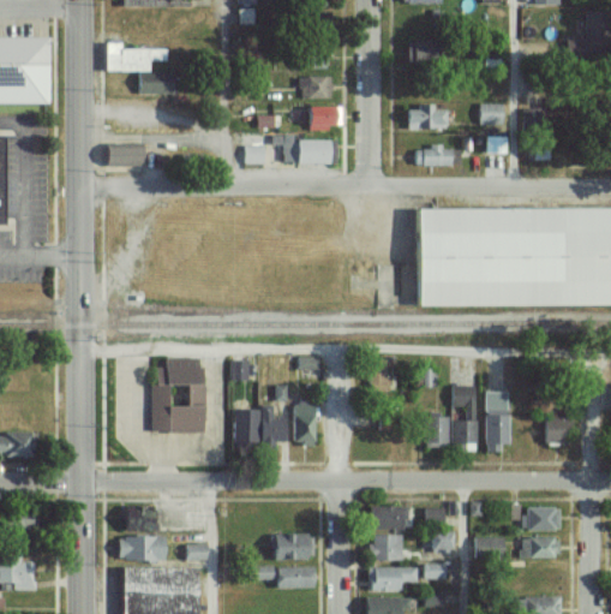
[(305,35),(328,36),(329,12),(305,11),(305,35)]
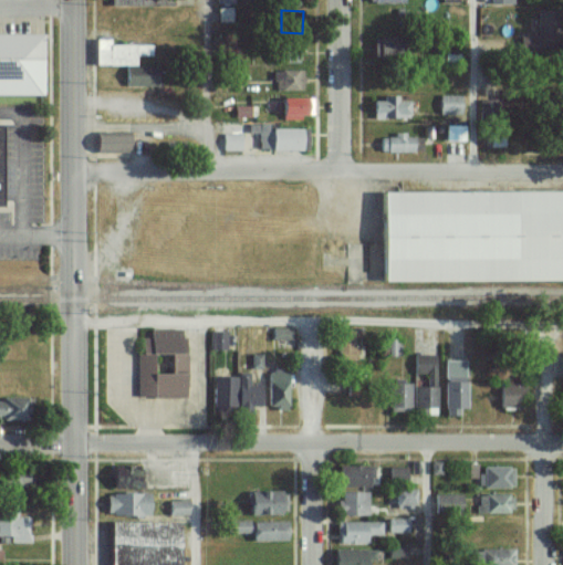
[(0,95),(45,95),(45,34),(0,34),(0,95)]
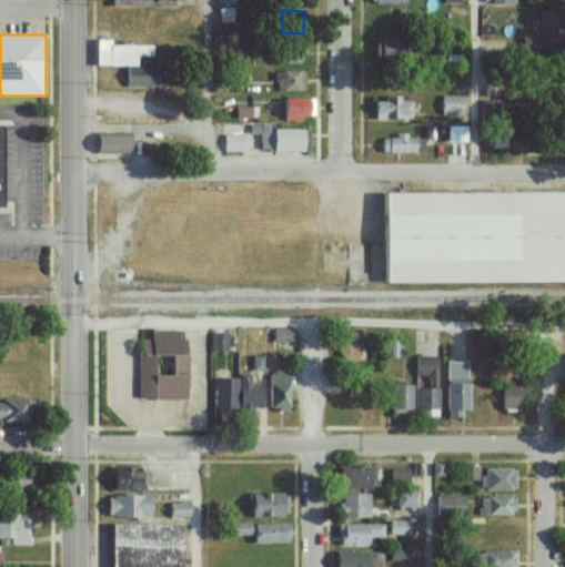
[(523,50),(546,51),(547,37),(524,36),(523,50)]
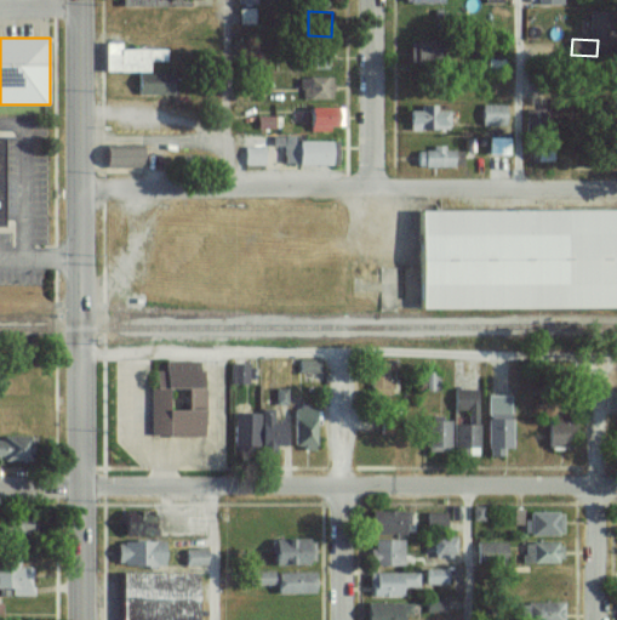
[(410,44),(411,62),(439,62),(439,43),(410,44)]
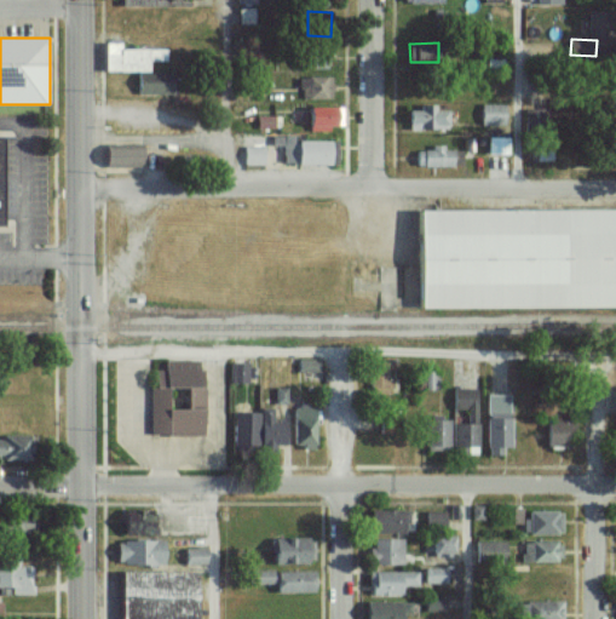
[(105,72),(139,72),(139,95),(174,96),(174,73),(153,72),(153,62),(168,62),(170,50),(124,50),(124,44),(105,44),(105,72)]
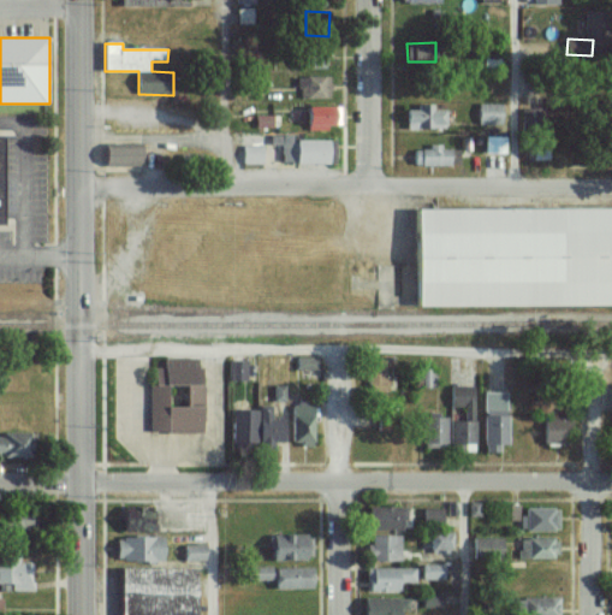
[(326,47),(302,48),(302,69),(326,69),(326,47)]
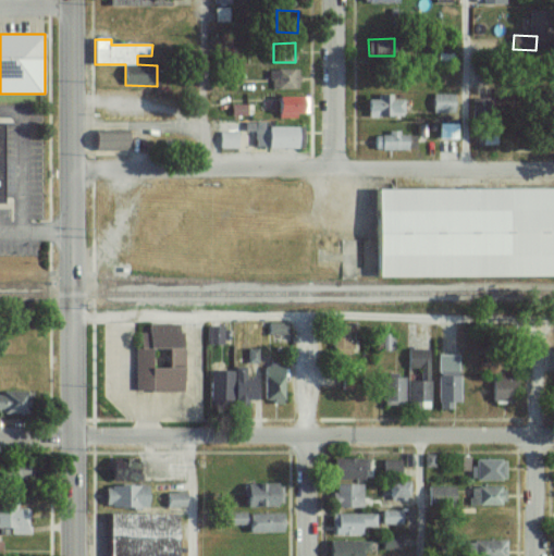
[(300,89),(300,70),(272,70),(272,88),(300,89)]
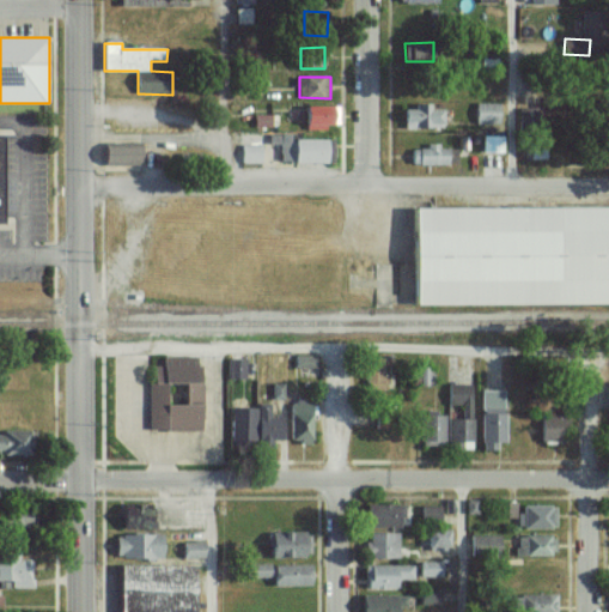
[(501,103),(479,103),(477,125),(501,125),(501,103)]
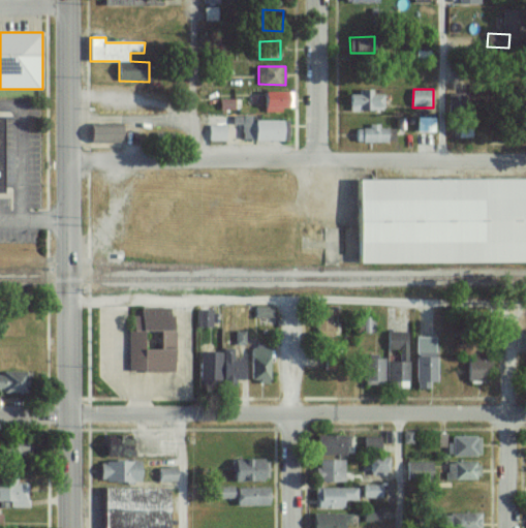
[(374,90),(360,91),(360,95),(350,95),(350,111),(384,111),(384,95),(374,95),(374,90)]
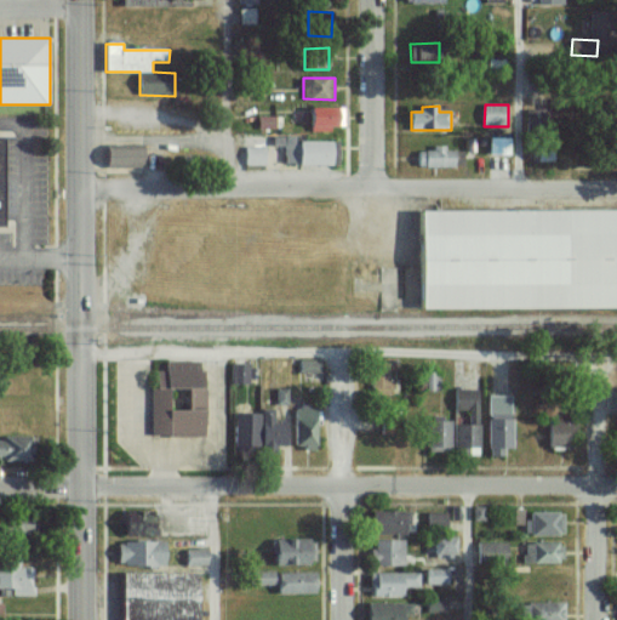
[(346,126),(346,108),(308,108),(309,131),(333,130),(332,126),(346,126)]
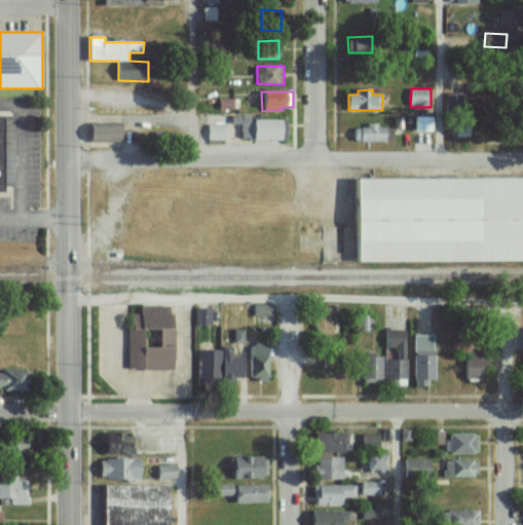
[(220,110),(234,110),(234,100),(220,100),(220,110)]
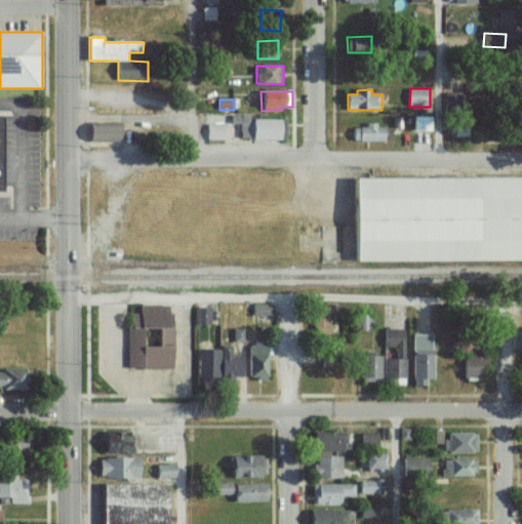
[(0,116),(9,117),(9,194),(0,194),(0,116)]
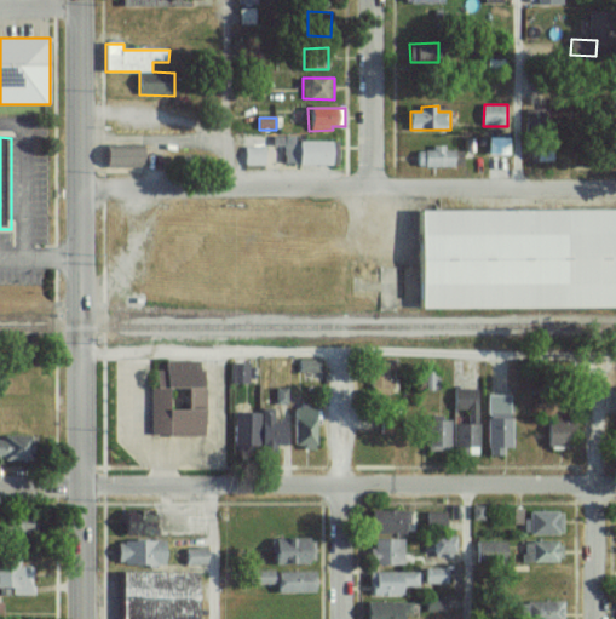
[(511,138),(490,138),(490,155),(511,155),(511,138)]
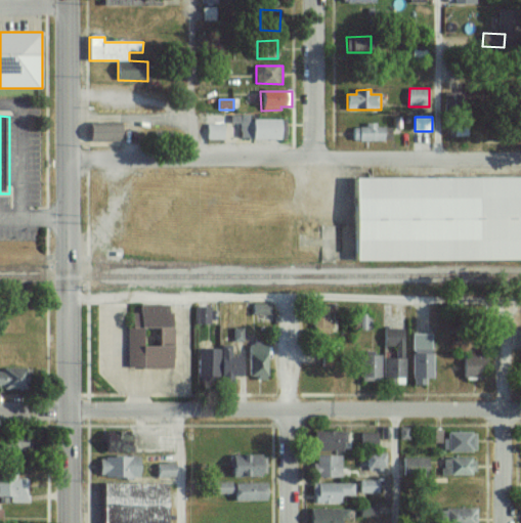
[(120,123),(89,123),(90,142),(120,141),(120,123)]
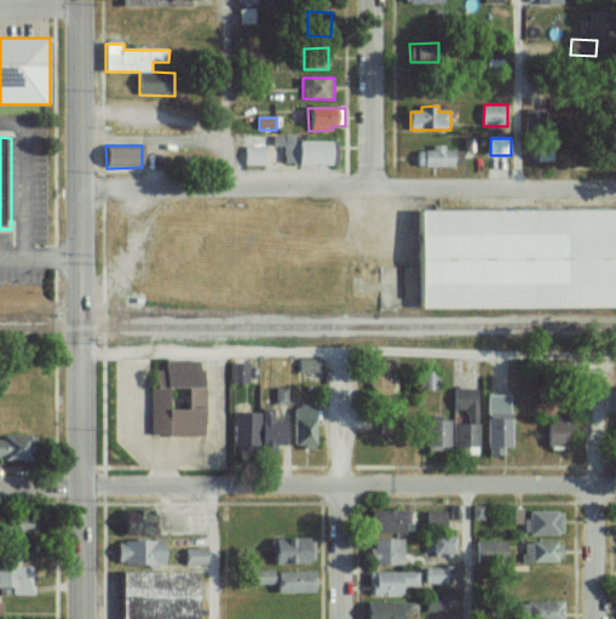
[(246,148),(247,166),(266,165),(266,147),(246,148)]
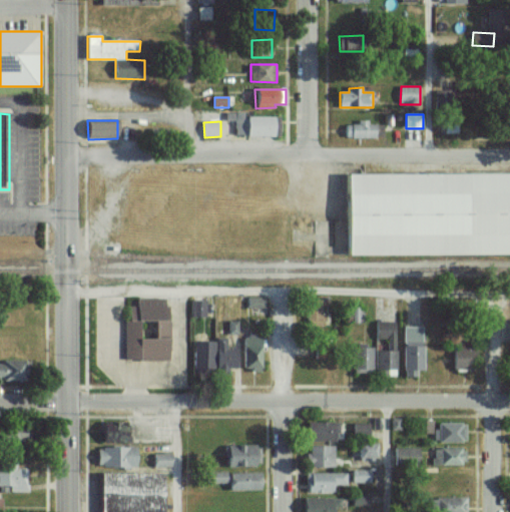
[(377,122),(360,122),(360,125),(347,125),(347,139),(377,138),(377,122)]
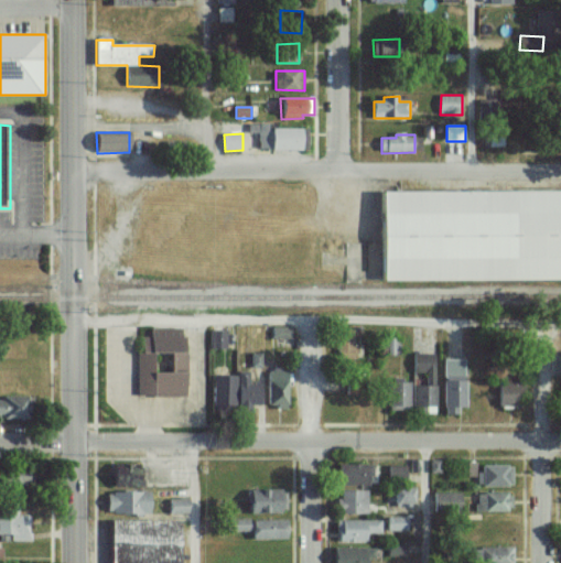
[(388,193),(560,191),(560,280),(388,282),(388,193)]
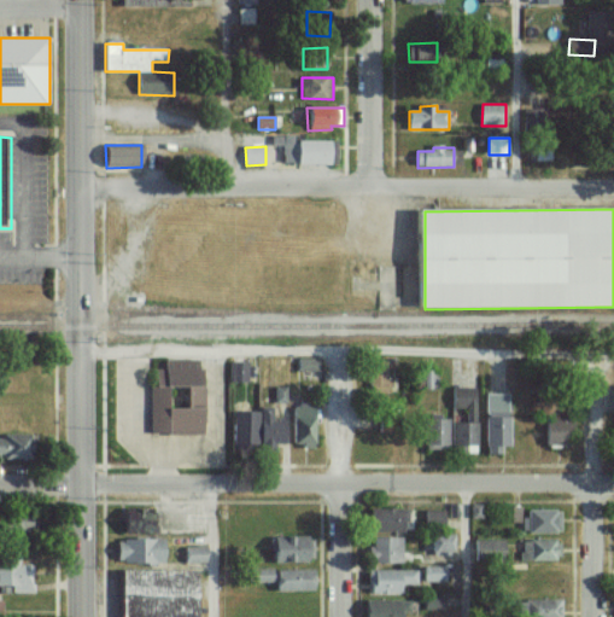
[(320,358),(300,359),(300,372),(321,371),(320,358)]
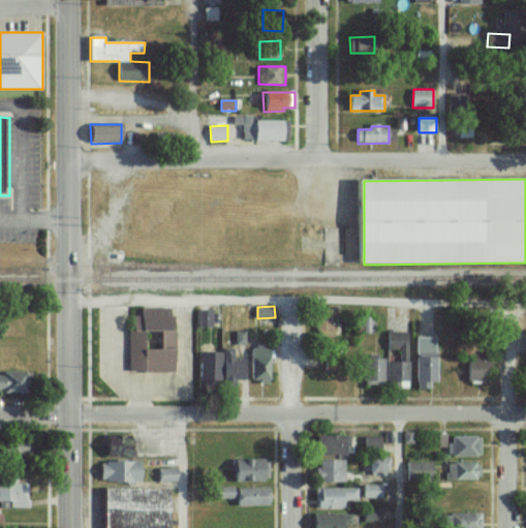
[(171,308),(142,308),(142,316),(130,316),(131,372),(175,372),(175,347),(176,347),(176,317),(171,317),(171,308)]
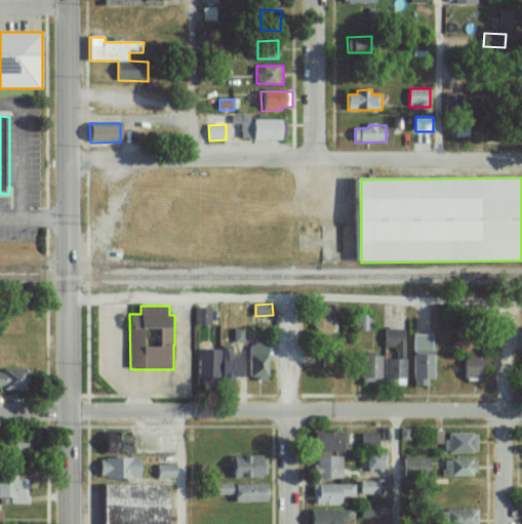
[(212,308),(197,308),(197,324),(212,325),(212,308)]
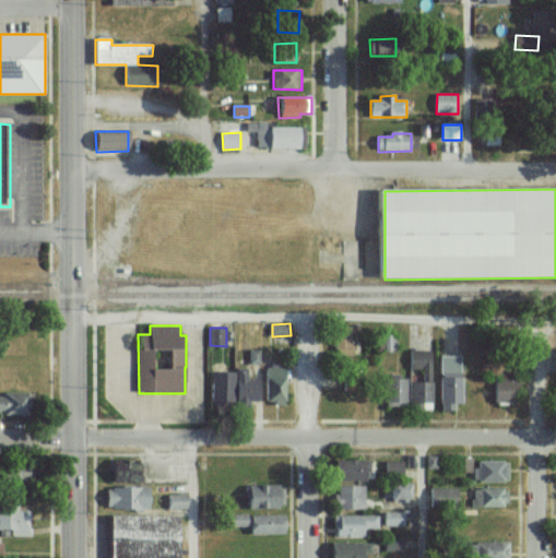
[(336,355),(352,355),(353,329),(336,328),(336,355)]
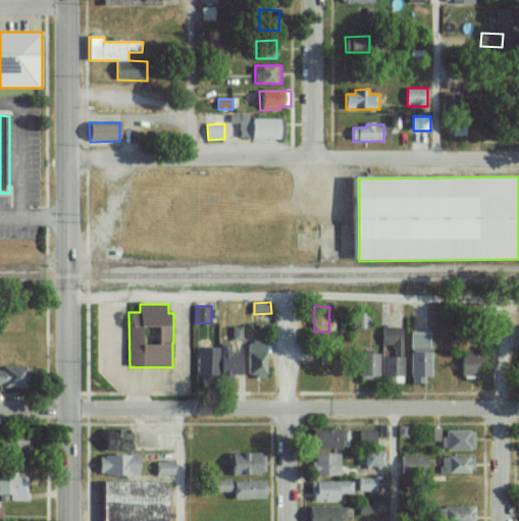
[(357,328),(369,328),(369,313),(356,313),(357,328)]
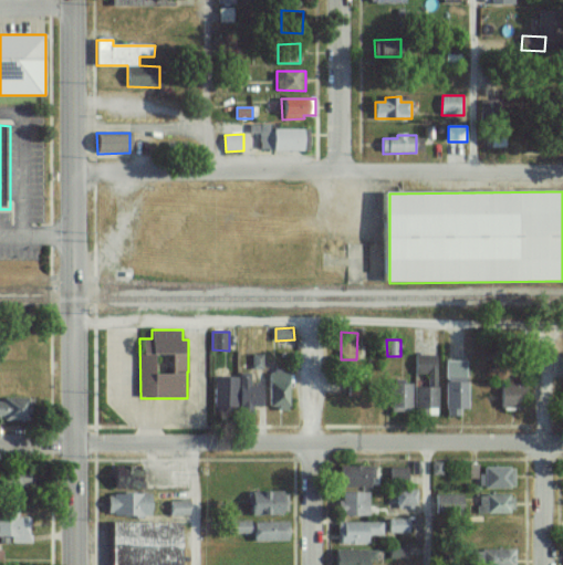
[(416,387),(417,409),(439,409),(439,355),(417,355),(417,374),(430,374),(430,387),(416,387)]
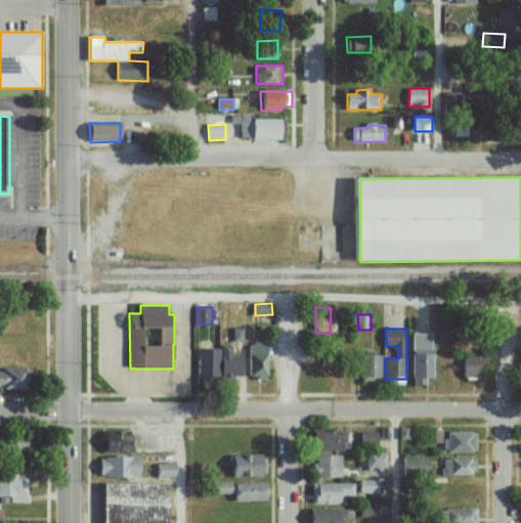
[(414,385),(427,385),(427,378),(433,378),(433,335),(414,335),(414,385)]
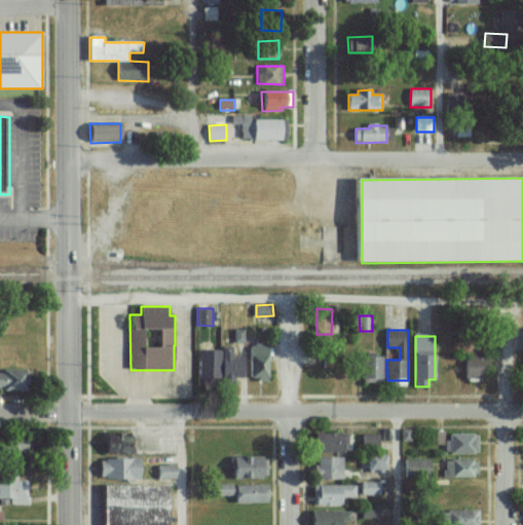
[(252,344),(251,379),(268,379),(269,344),(252,344)]
